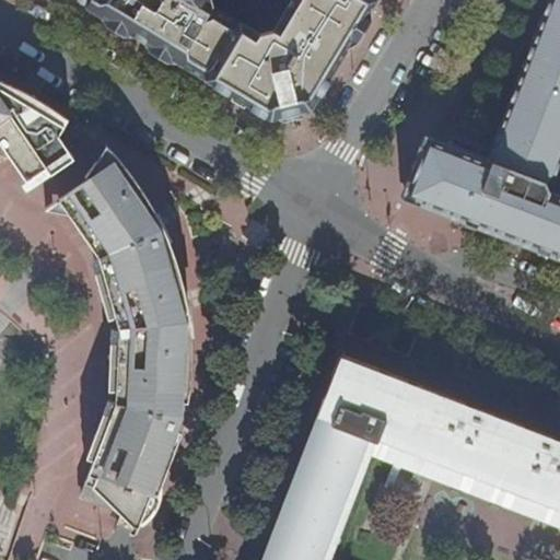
[(312,109),(372,8),(358,0),(291,0),(277,24),(291,34),(281,50),(259,35),(212,8),(210,0),(195,0),(189,9),(182,2),(183,0),(78,0),(88,6),(85,9),(177,63),(272,121),(273,119),(312,109)]
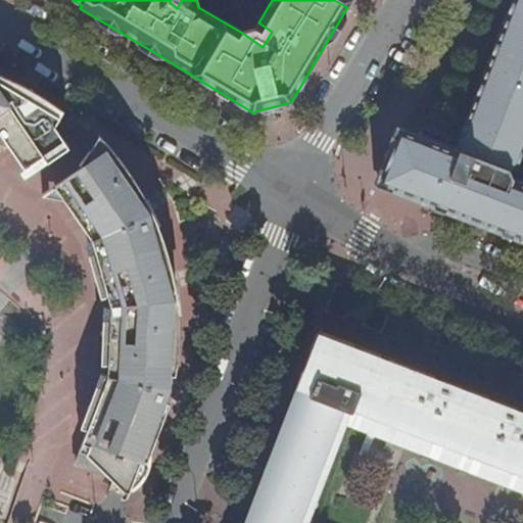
[(522,0),(512,0),(494,47),(456,148),(422,135),(406,129),(388,175),(522,226),(522,181),(513,178),(511,169),(520,163),(522,154),(522,0)]
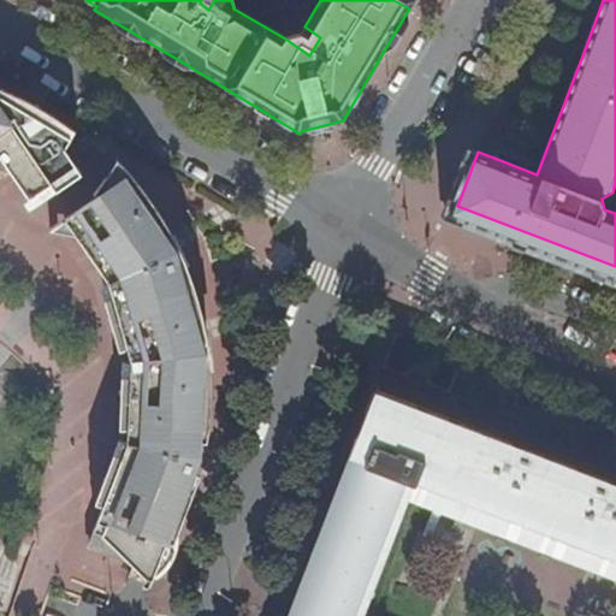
[(285,39),(309,55),(320,37),(304,27),(300,34),(285,39)]
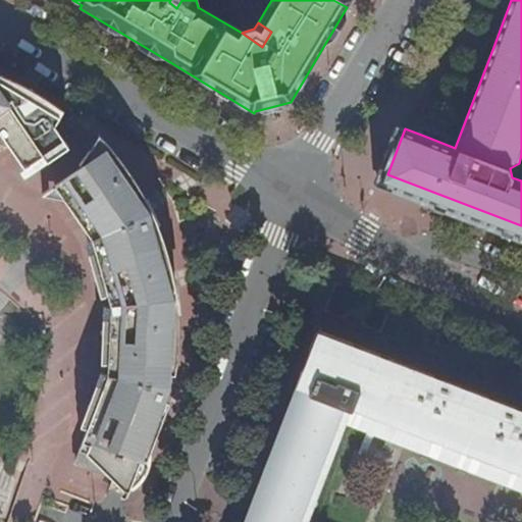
[(0,120),(9,134),(54,112),(22,95),(16,98),(7,86),(0,81),(0,120)]
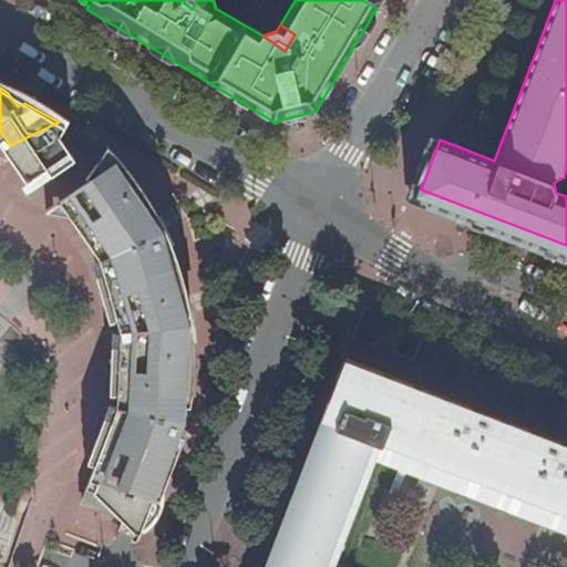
[(65,125),(59,122),(10,145),(34,176),(45,167),(51,174),(74,158),(69,150),(60,136),(65,125)]
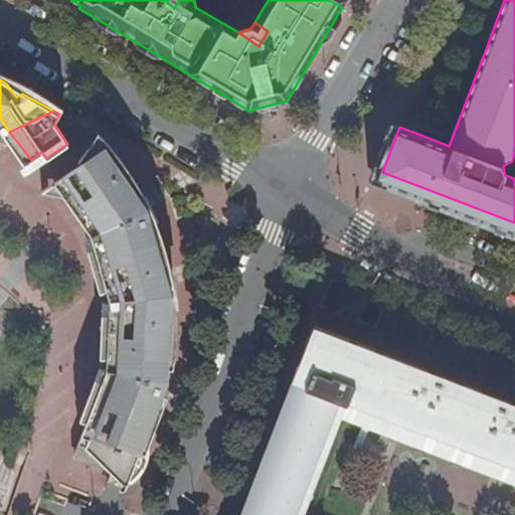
[(0,131),(2,135),(9,132),(0,119),(0,131)]
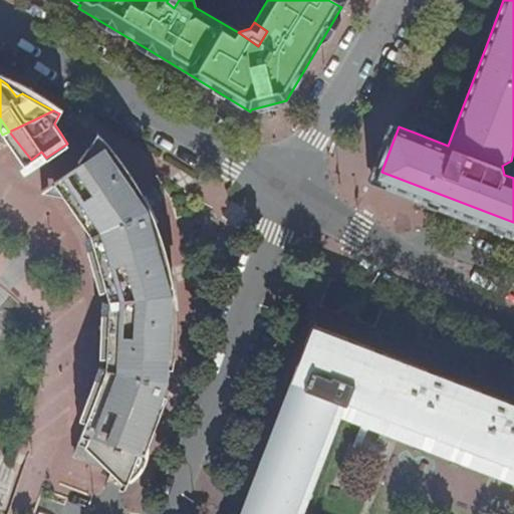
[(513,222),(381,172),(399,126),(395,124),(391,122),(371,174),(369,181),(513,236),(513,222)]
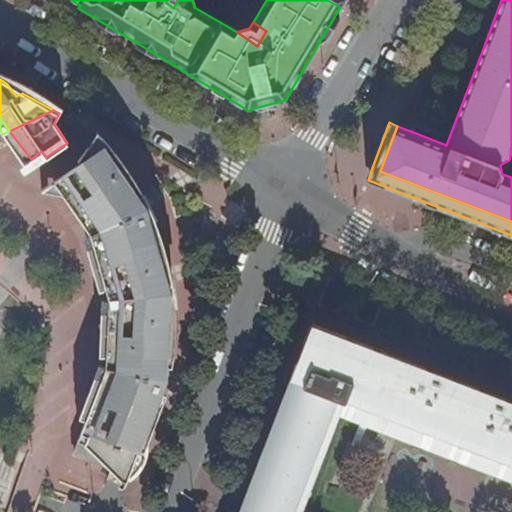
[(31,159),(9,131),(2,134),(24,164),(31,159)]
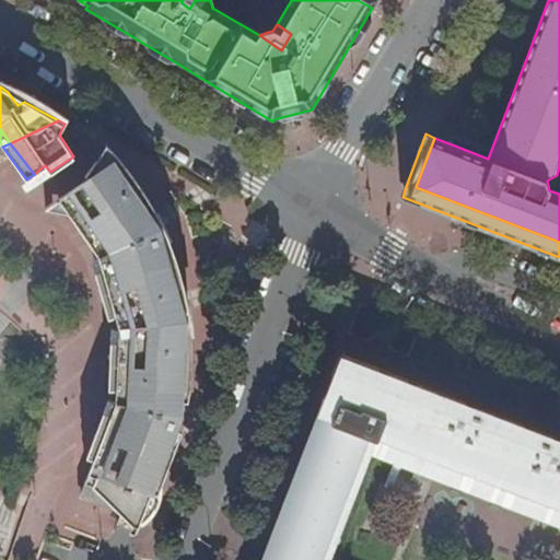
[(138,198),(108,155),(94,182),(89,176),(59,197),(91,244),(114,229),(119,236),(96,253),(105,267),(109,278),(115,293),(117,307),(179,290),(175,273),(164,243),(150,217),(141,222),(130,203),(138,198)]
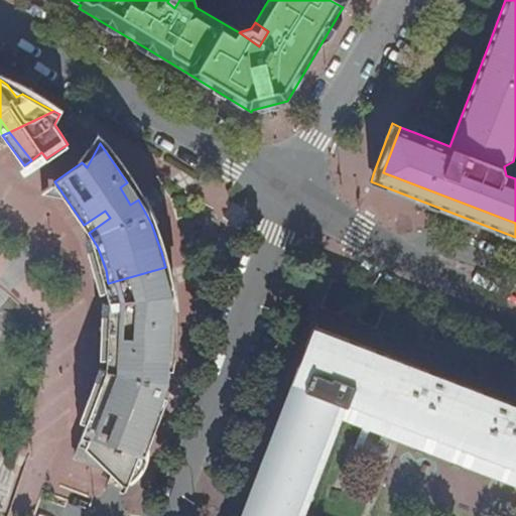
[(46,158),(41,152),(31,160),(24,165),(28,171),(46,158)]
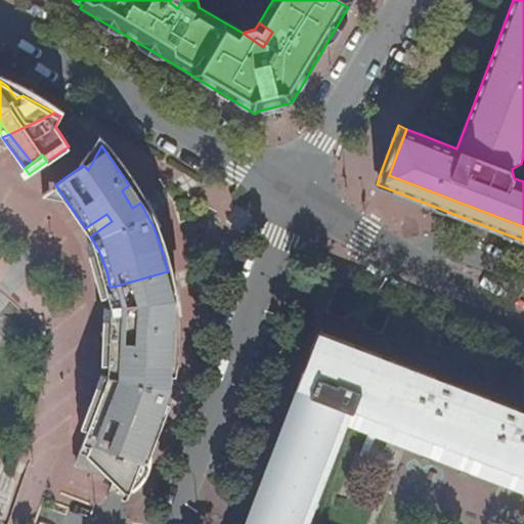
[(132,208),(140,203),(129,185),(122,190),(132,208)]
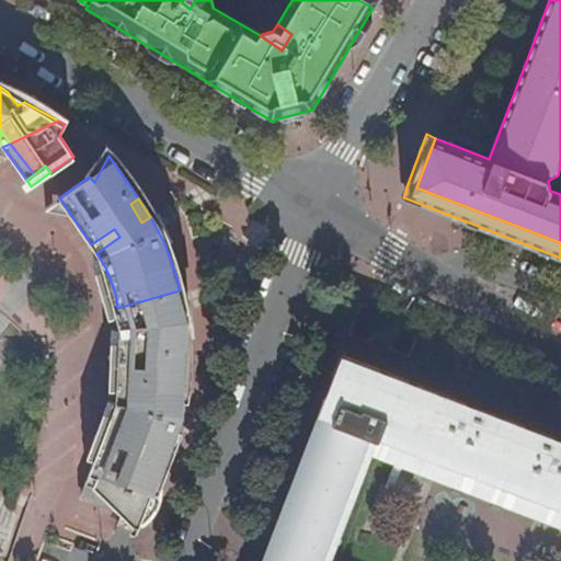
[(91,244),(96,253),(119,237),(114,229),(91,244)]
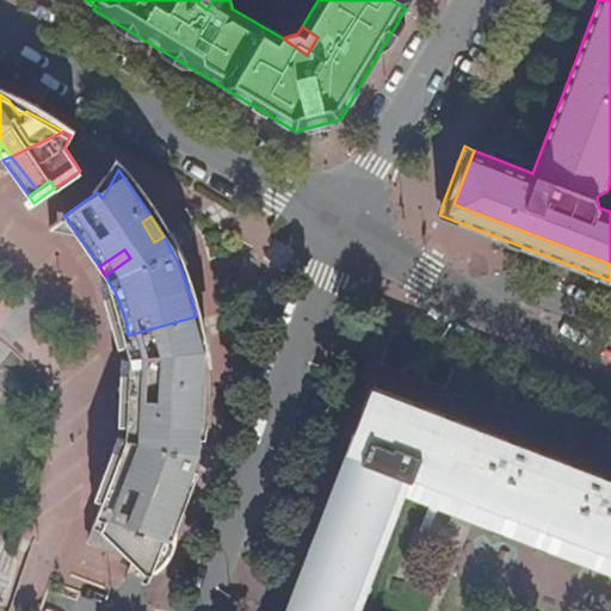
[(130,356),(201,347),(199,340),(196,316),(128,335),(130,356)]
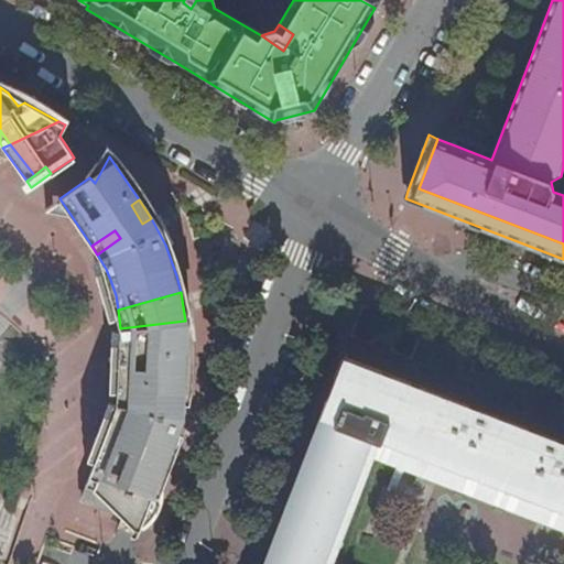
[(79,501),(139,525),(177,430),(183,402),(174,402),(175,381),(185,382),(187,349),(185,321),(120,328),(120,372),(118,390),(148,392),(147,401),(127,400),(115,432),(104,440),(79,501)]
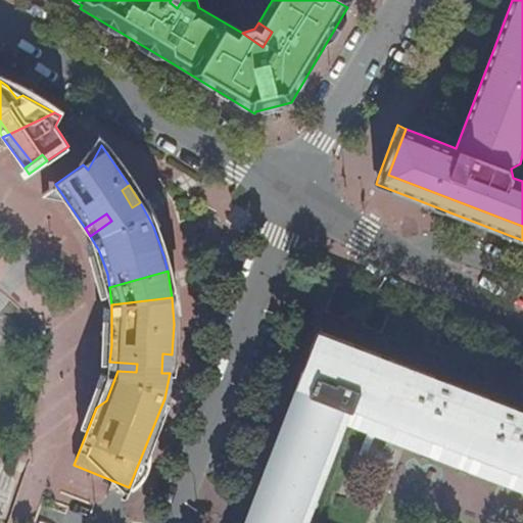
[(455,385),(446,381),(421,372),(414,377),(403,373),(401,364),(393,361),(386,367),(376,363),(375,354),(367,351),(361,357),(349,352),(346,343),(316,331),(310,346),(307,352),(315,354),(308,368),(302,365),(299,375),(296,382),(311,387),(307,395),(368,420),(522,478),(522,410),(503,402),(496,408),(484,405),(482,395),(475,392),(467,397),(456,393),(455,385)]
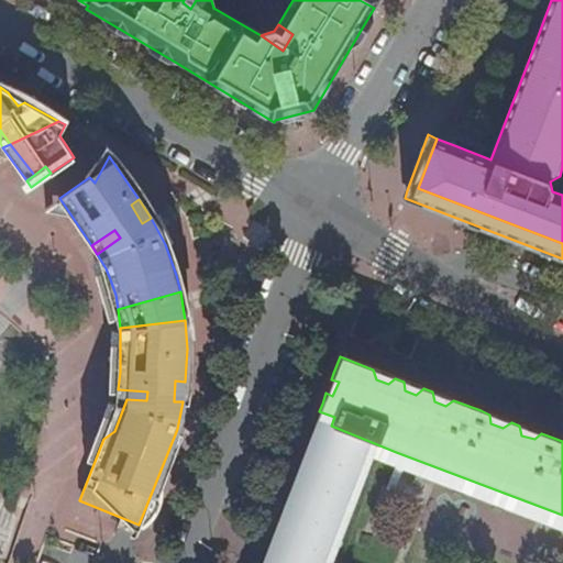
[(339,382),(331,379),(326,393),(332,396),(339,382)]
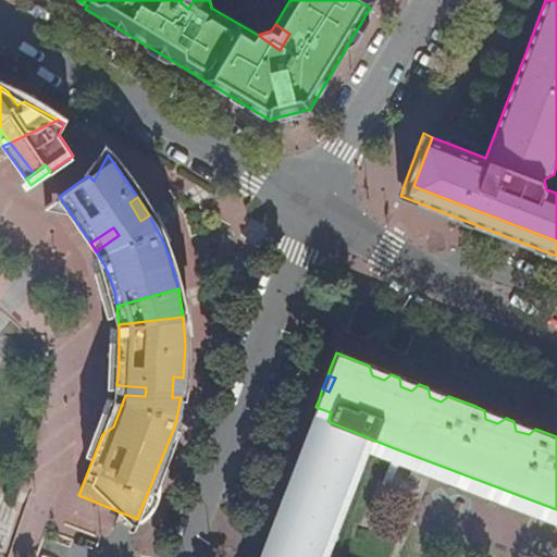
[(172,397),(181,397),(182,393),(183,378),(173,376),(172,397)]
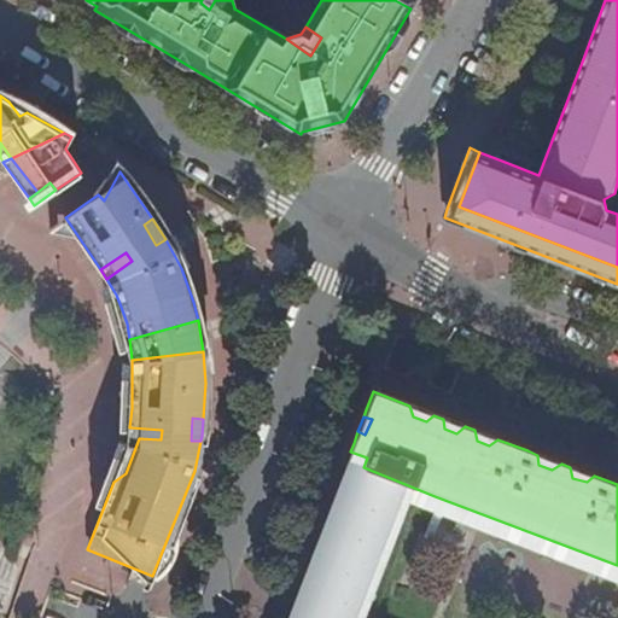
[(128,439),(114,482),(126,473),(139,438),(161,439),(162,430),(129,427),(128,439)]
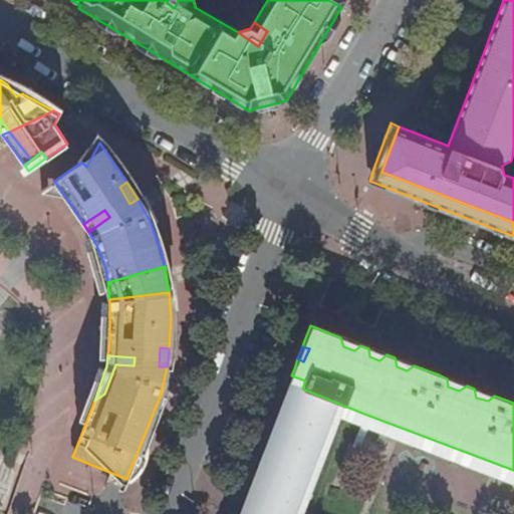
[(305,380),(291,375),(288,382),(302,389),(305,380)]
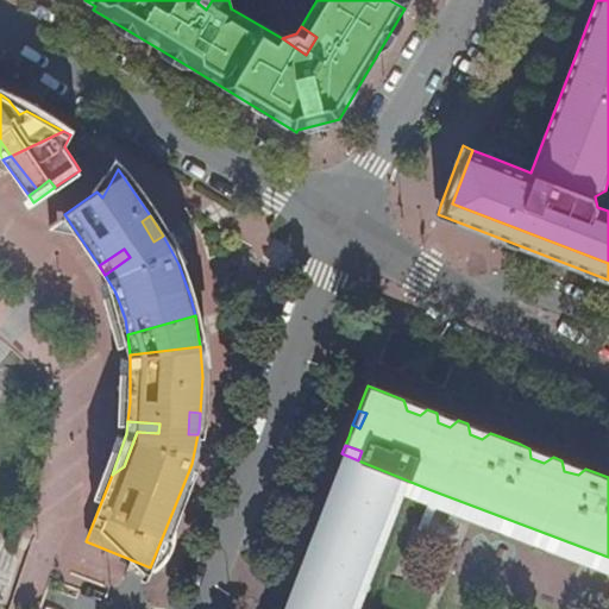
[(608,557),(428,489),(358,460),(341,453),(337,469),(362,478),(357,493),(388,504),(393,491),(471,521),(581,563),(608,573),(608,557)]
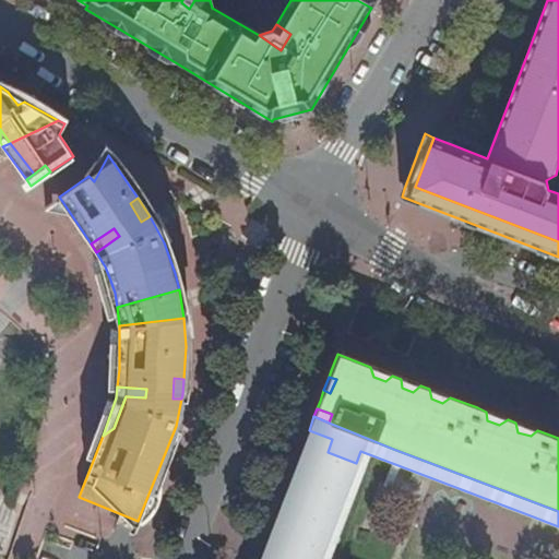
[(332,439),(309,430),(284,496),(270,535),(295,545),(288,558),(320,558),(356,463),(328,452),(332,439)]
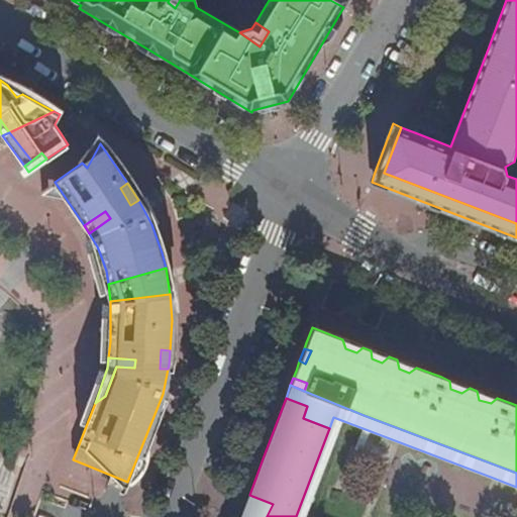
[(240,516),(267,516),(273,504),(249,495),(240,516)]
